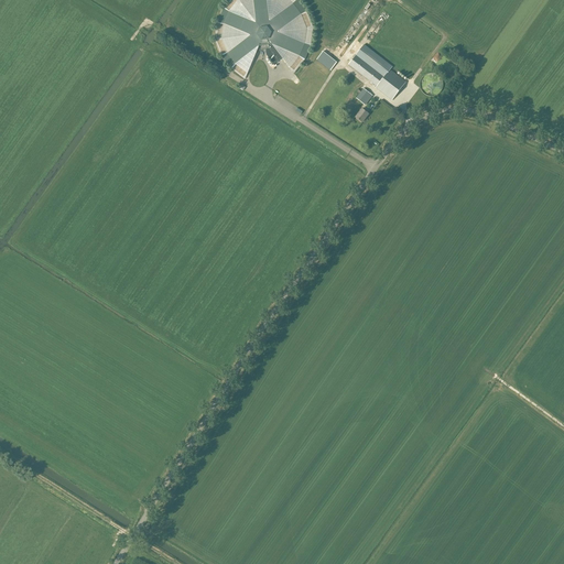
[(230,68),(245,79),(257,51),(269,49),(269,50),(278,62),(282,58),(294,74),(305,60),(311,45),(313,28),(306,11),(297,0),(229,0),(224,8),(217,22),(215,40),(221,56),(230,68)]
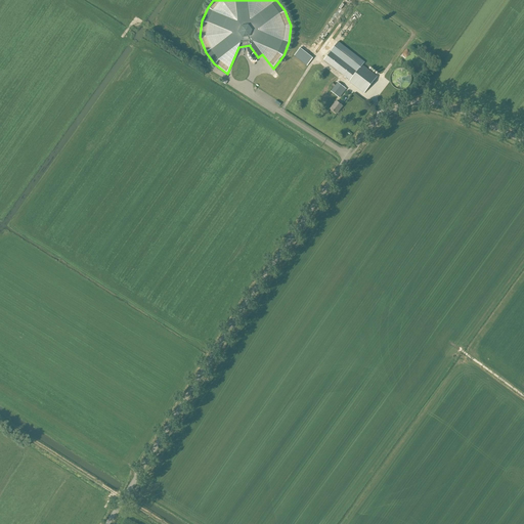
[(294,53),(308,63),(312,57),(298,48),(294,53)]
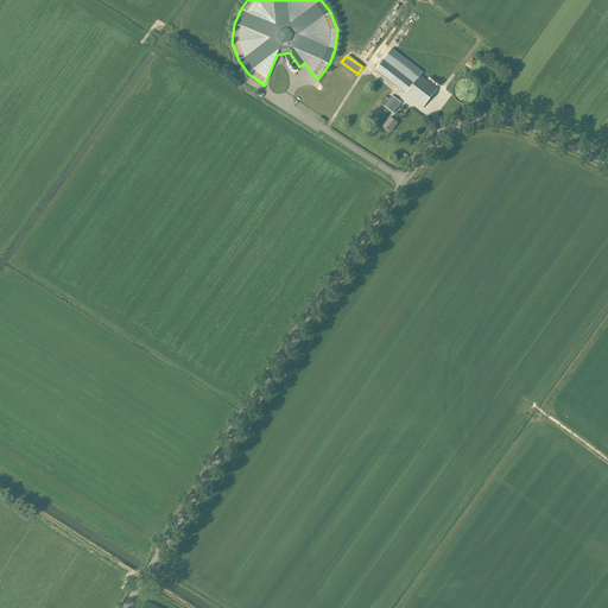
[(384,59),(375,70),(406,93),(405,95),(423,108),(438,89),(420,75),(415,83),(384,59)]
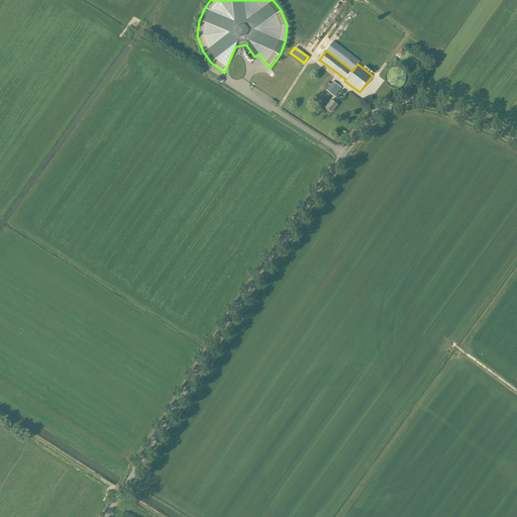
[(331,84),(329,86),(326,90),(333,95),(340,86),(333,81),(331,84)]
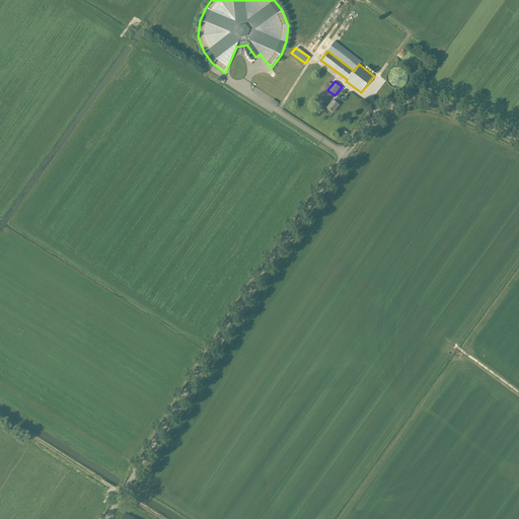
[(327,107),(334,113),(340,104),(334,100),(327,107)]
